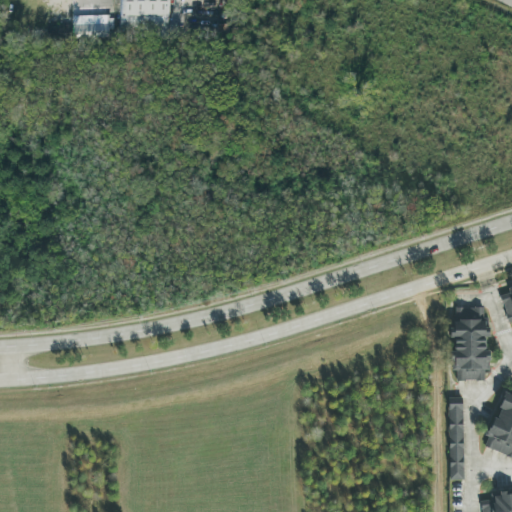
[(71,14),(72,36),(108,35),(107,27),(113,27),(113,13),(71,14)]
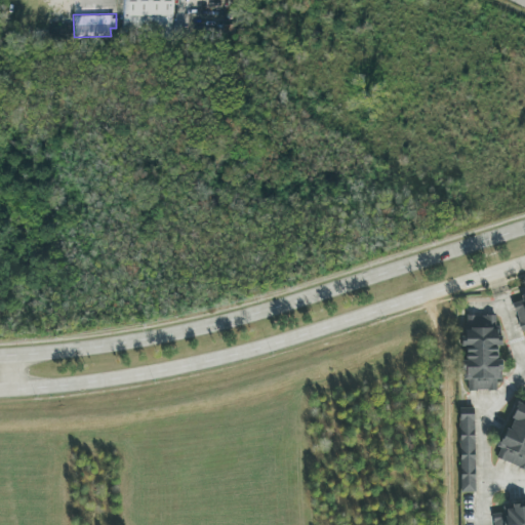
[(524,293),(520,295),(522,300),(514,304),(521,331),(524,329),(524,293)]
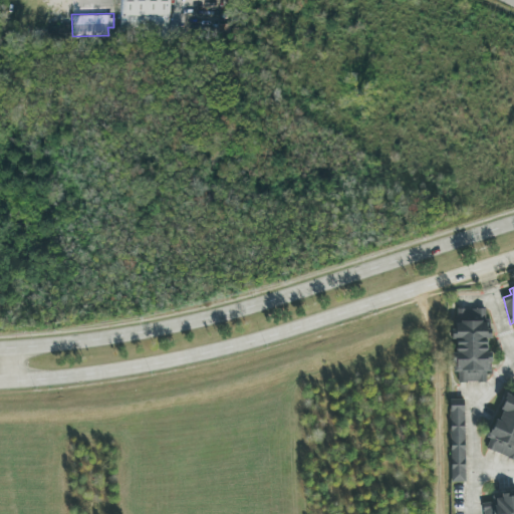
[(455,309),(455,338),(455,373),(458,373),(458,382),(486,382),(486,372),(491,372),(491,351),(487,351),(487,338),(492,338),(492,329),(486,329),(486,309),(455,309)]
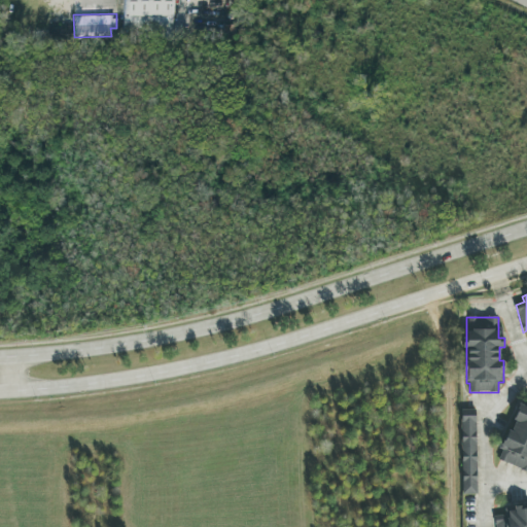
[(498,460),(526,471),(526,399),(525,406),(520,403),(498,460)]
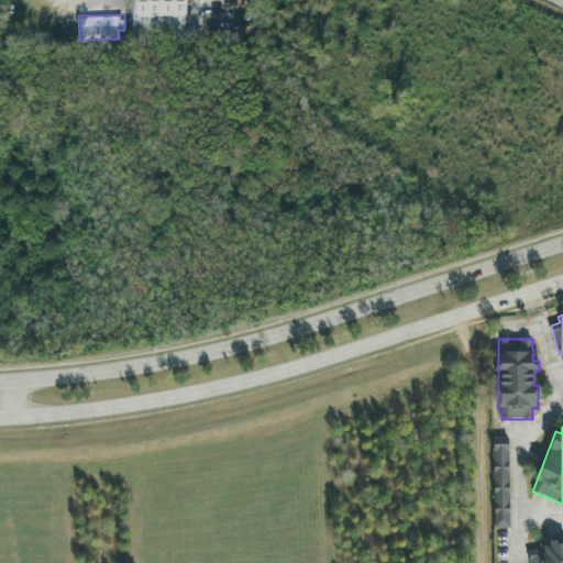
[(494,528),(510,528),(508,438),(493,438),(494,528)]
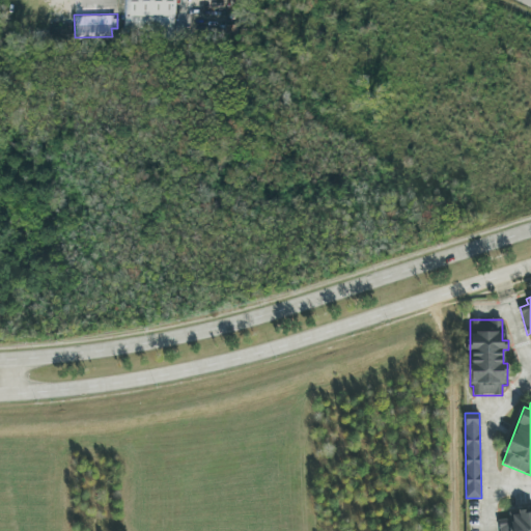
[(530,530),(530,509),(508,512),(509,519),(499,520),(500,530),(530,530)]
